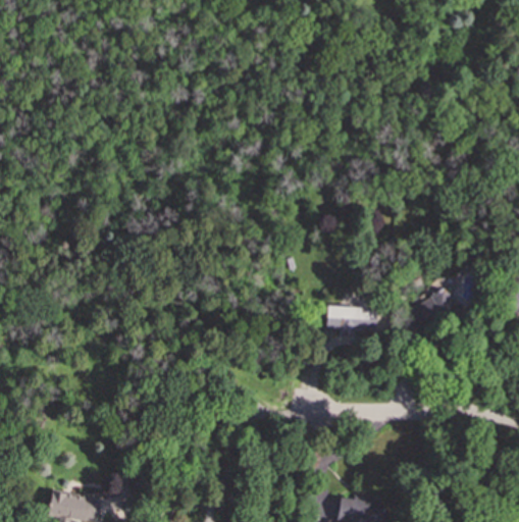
[(452,300),(447,289),(408,308),(418,329),(452,313),(447,302),(452,300)]
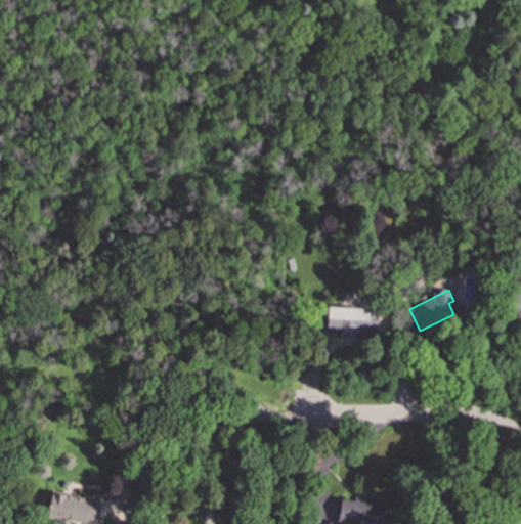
[(512,311),(520,314),(520,291),(512,311)]
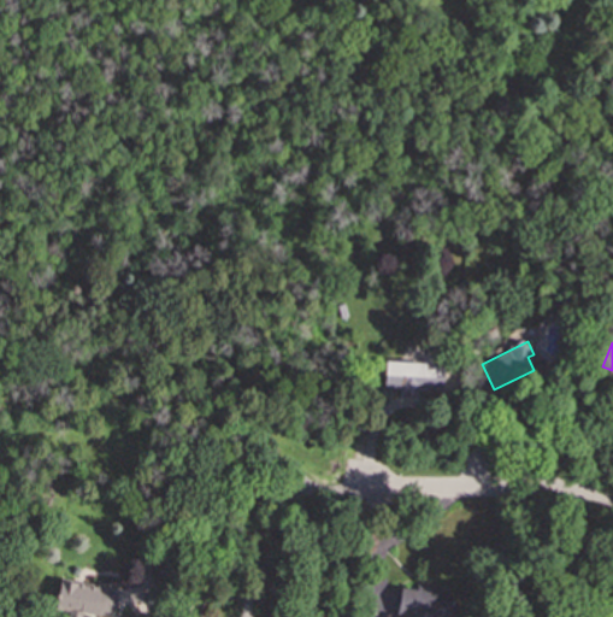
[(428,363),(388,360),(387,387),(402,388),(402,397),(420,397),(420,389),(443,389),(444,369),(428,368),(428,363)]
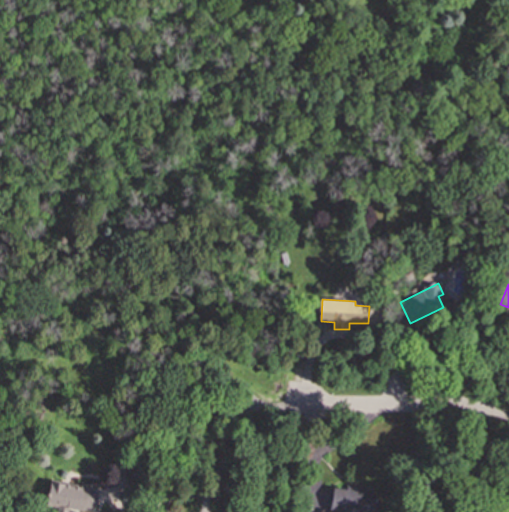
[(82,485),(52,481),(48,503),(59,505),(58,511),(69,511),(70,509),(90,511),(97,511),(102,486),(83,483),(82,485)]
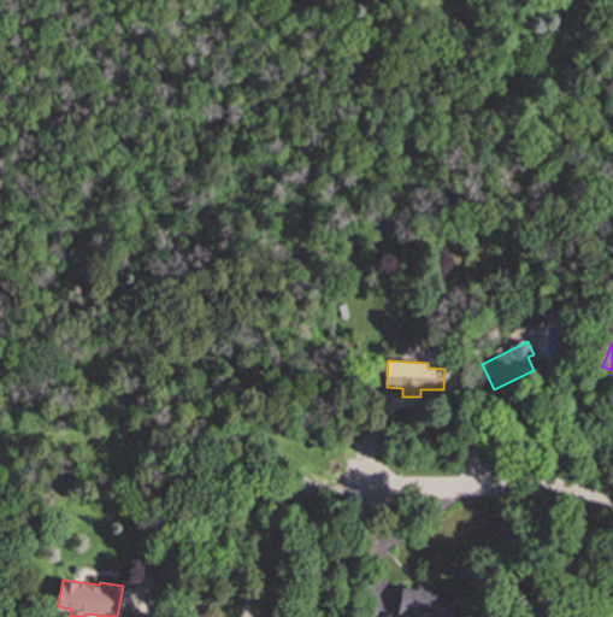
[(420,616),(452,616),(457,595),(404,587),(399,613),(420,616)]
